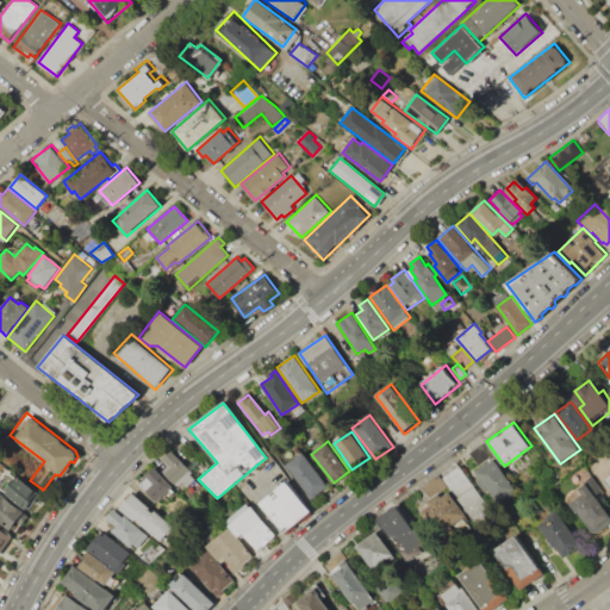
[(172,450),(192,473),(190,474),(194,480),(185,489),(180,484),(176,486),(163,472),(170,465),(163,458),(172,450)]
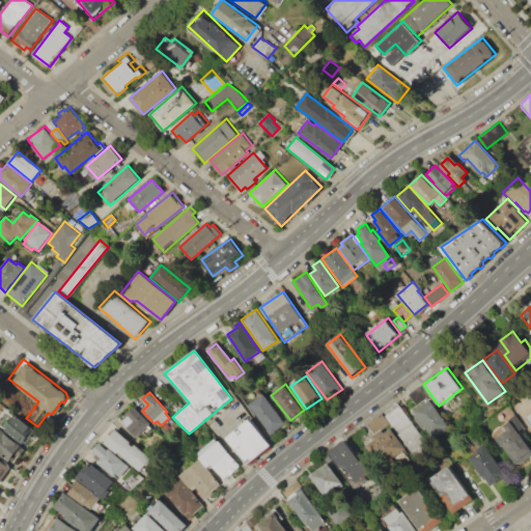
[(263,394),(286,423),(272,435),(249,406),(263,394)]
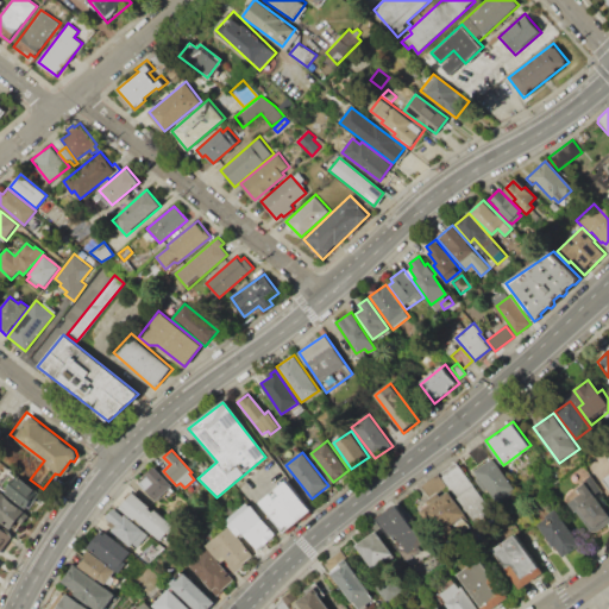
[(470,470),(493,502),(515,485),(494,456),(491,458),(489,456),(470,470)]
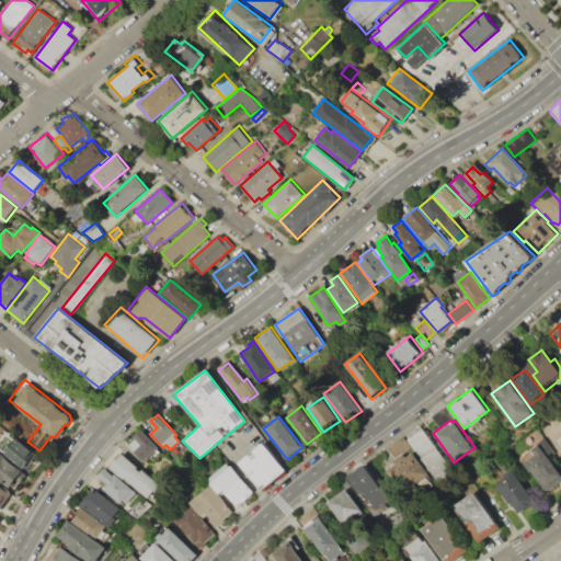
[(405,435),(437,482),(454,471),(422,424),(405,435)]
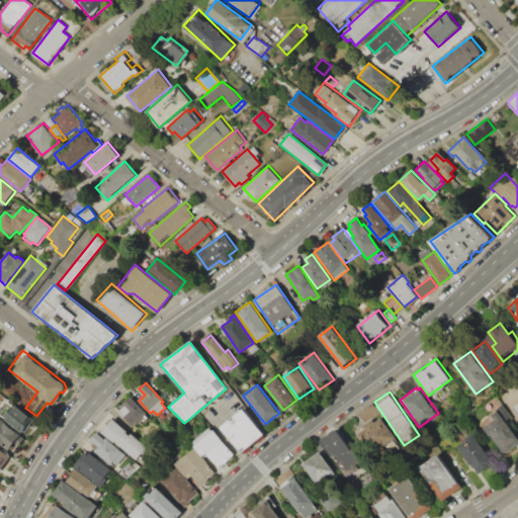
[(118,411),(132,426),(146,414),(132,397),(124,403),(125,405),(118,411)]
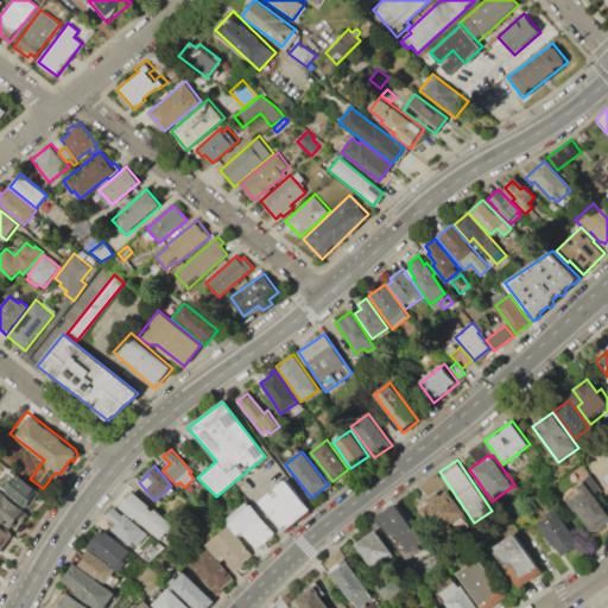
[(416,506),(438,539),(468,518),(437,473),(420,485),(429,498),(416,506)]
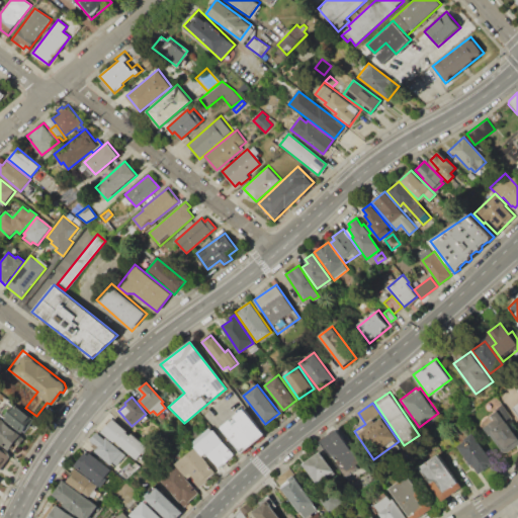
[(15,404),(34,421),(24,434),(19,430),(18,431),(3,418),(15,404)]
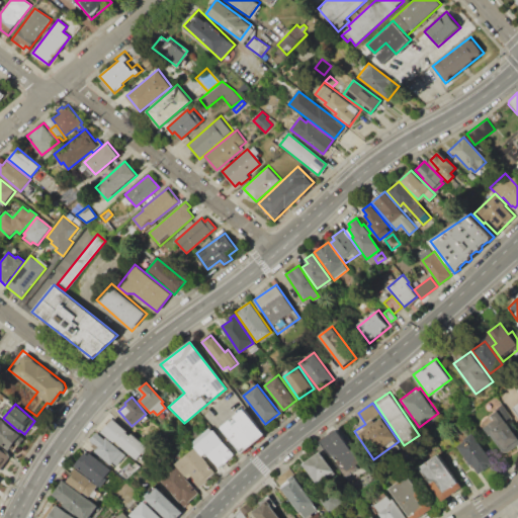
[(222,427),(242,452),(265,434),(244,409),(222,427)]
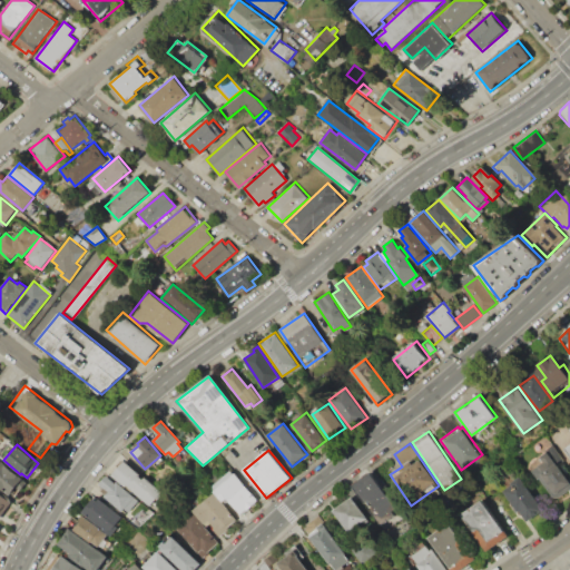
[(559,498),(569,489),(569,473),(560,460),(557,462),(550,452),(536,461),(544,473),(539,478),(552,497),(559,498)]
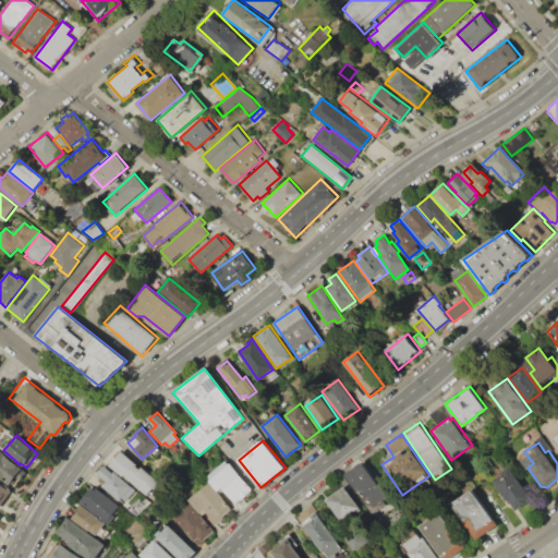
[(0,450),(23,469),(19,474),(23,477),(14,488),(0,476),(0,450)]
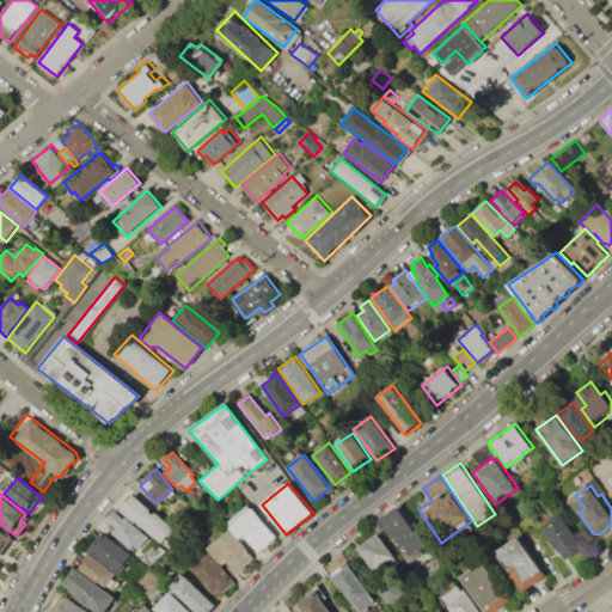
[(134,494),(151,509),(150,510),(153,514),(155,512),(173,530),(159,546),(120,509),(134,494)]
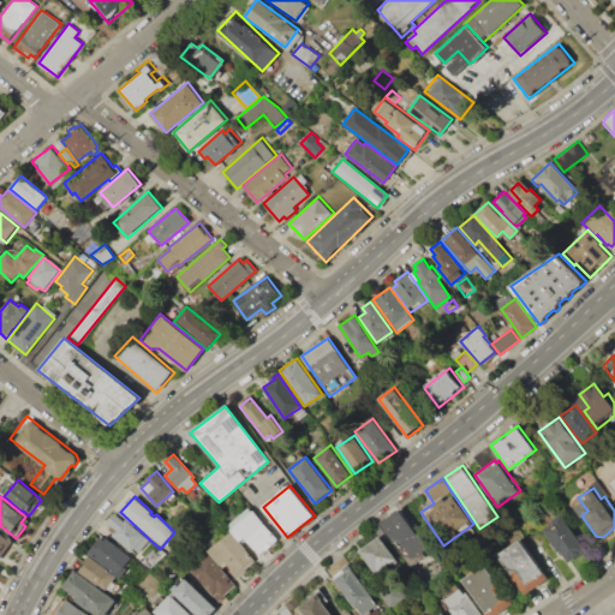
[(248,507),(252,512),(254,509),(279,539),(261,556),(248,539),(244,543),(242,541),(240,542),(231,530),(232,529),(228,524),(248,507)]
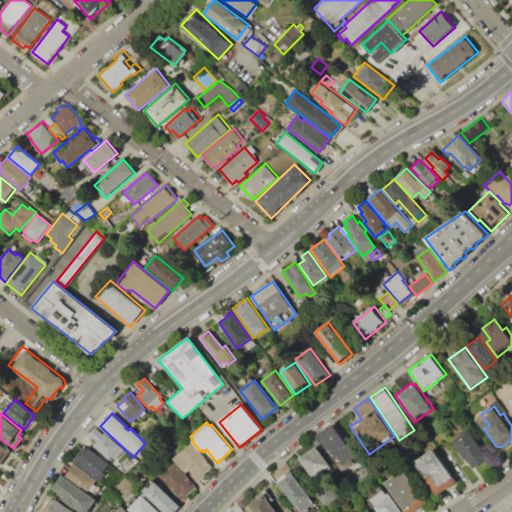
[(317,437),(352,486),(371,473),(336,423),(317,437)]
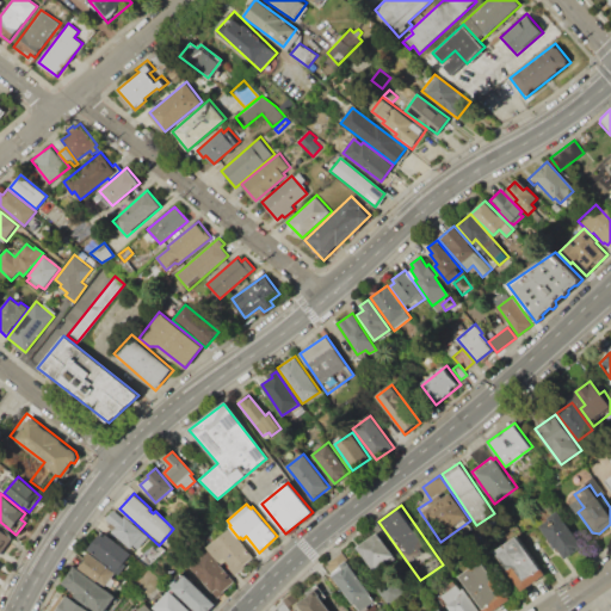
[(130,549),(135,544),(137,547),(147,536),(125,516),(124,518),(115,508),(106,518),(116,528),(111,532),(130,549)]
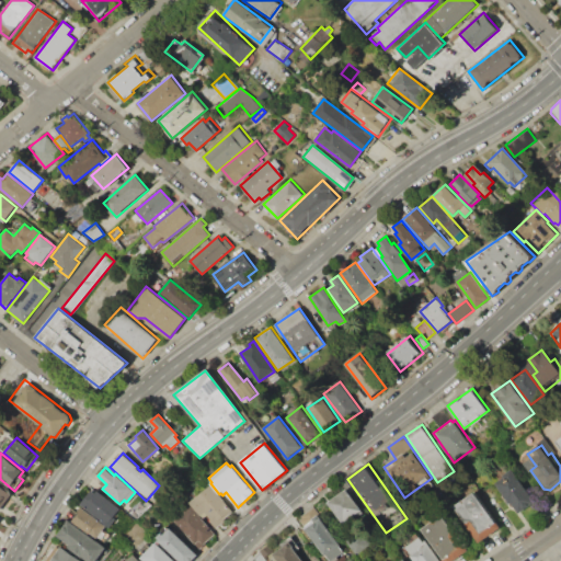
[(495,482),(517,514),(535,502),(513,470),(495,482)]
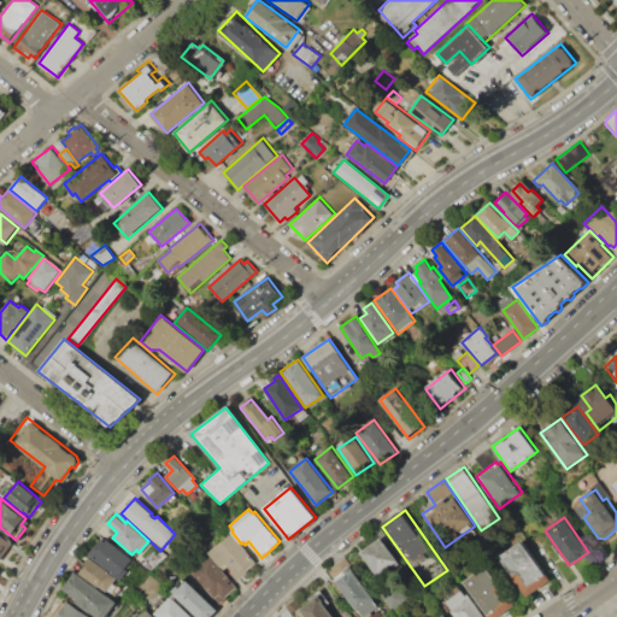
[(0,532),(15,542),(0,562),(0,532)]
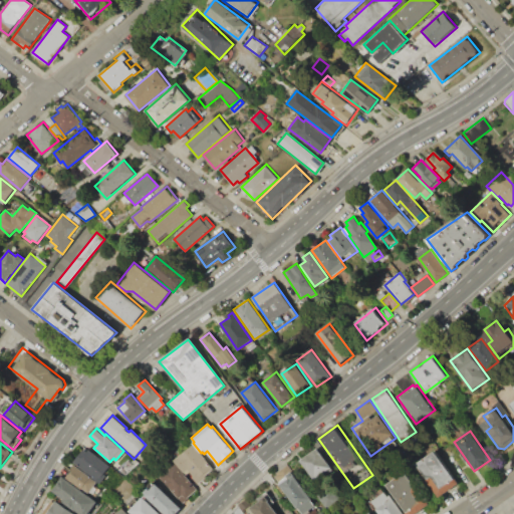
[(193,444),(214,468),(205,475),(207,478),(197,486),(175,460),(193,444)]
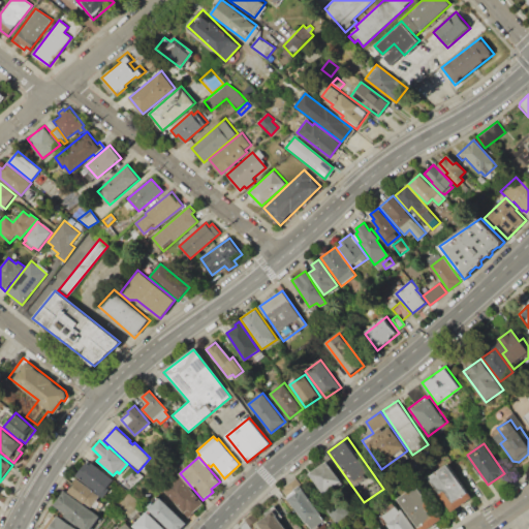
[(308,473),(327,460),(341,481),(322,494),(308,473)]
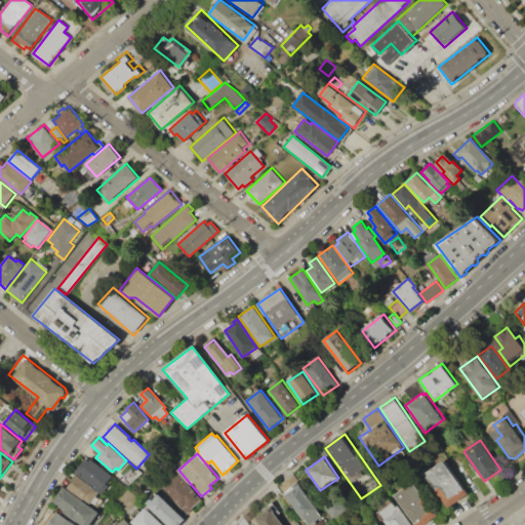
[(86,457),(114,477),(102,493),(75,473),(86,457)]
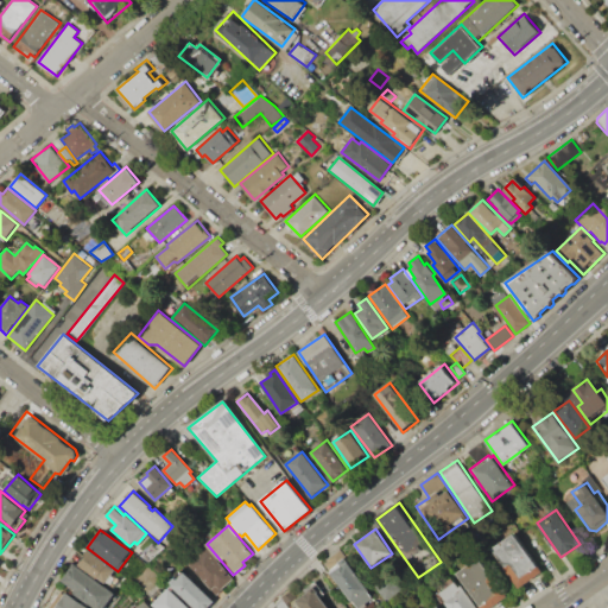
[(492,550),(520,589),(545,571),(517,532),(492,550)]
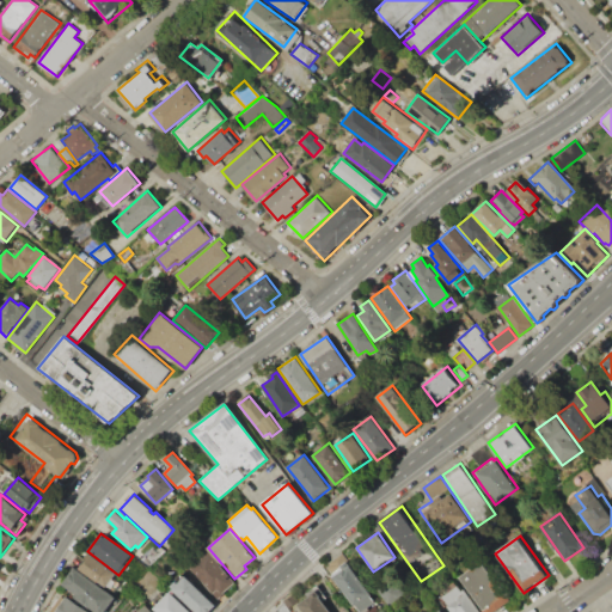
[(325,568),(356,611),(369,611),(380,605),(342,551),(328,562),(330,564),(325,568)]
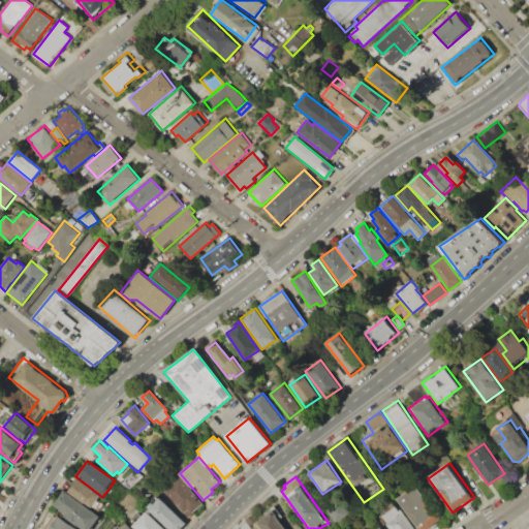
[(179,477),(203,504),(194,511),(169,486),(179,477)]
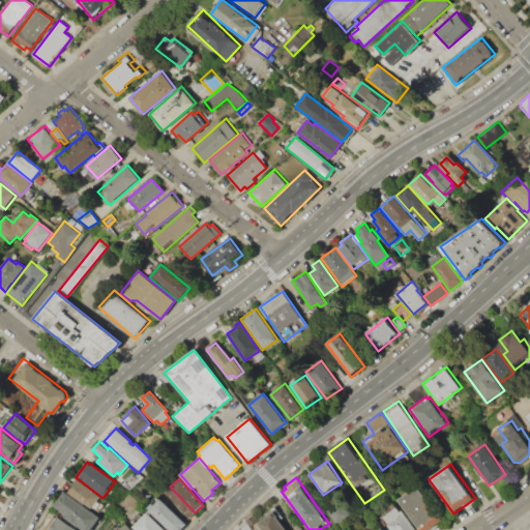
[(78,479),(100,497),(91,508),(68,492),(78,479)]
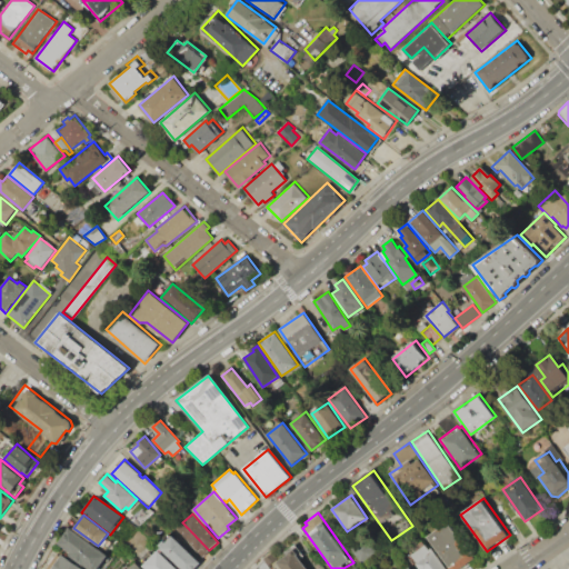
[(429,537),(450,568),(459,568),(476,558),(451,521),(429,537)]
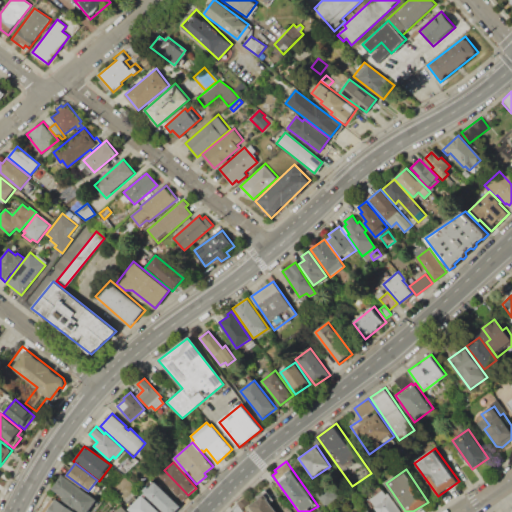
[(62,474),(96,499),(86,511),(78,511),(50,490),(62,474)]
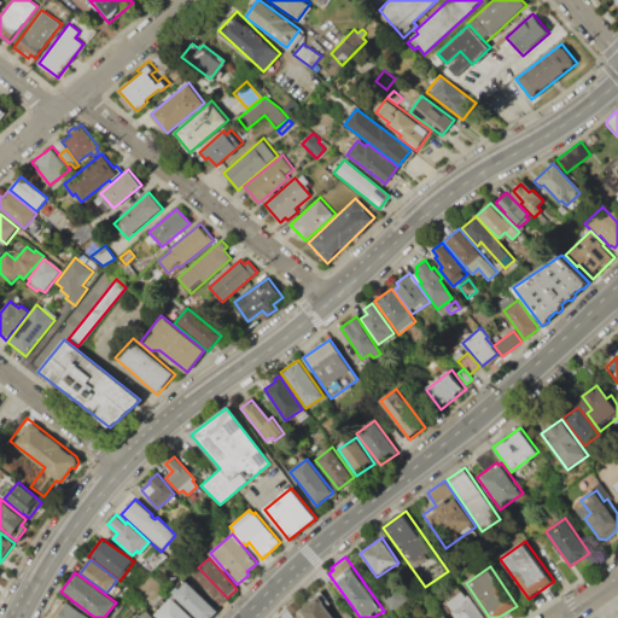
[(198,617),(175,595),(188,582),(219,611),(211,617),(198,617)]
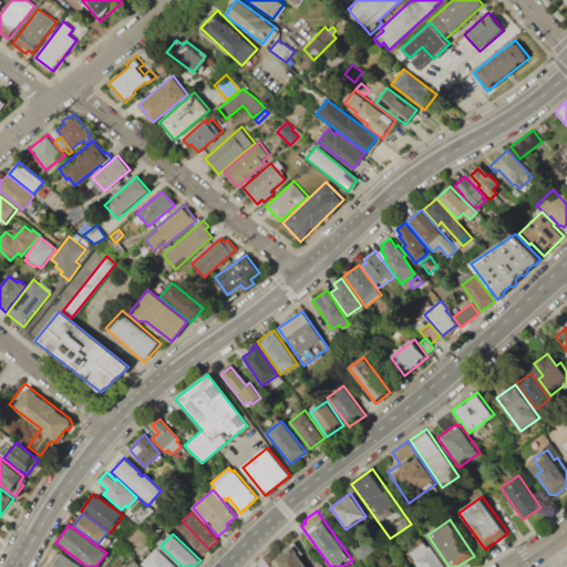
[(350,546),(360,560),(374,550),(364,536),(350,546)]
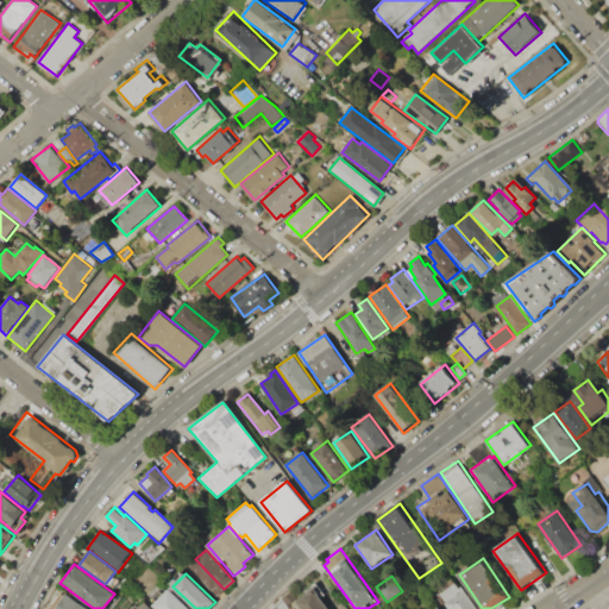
[(297,602),(302,608),(330,608),(322,598),(326,595),(316,582),(305,591),(307,595),(297,602)]
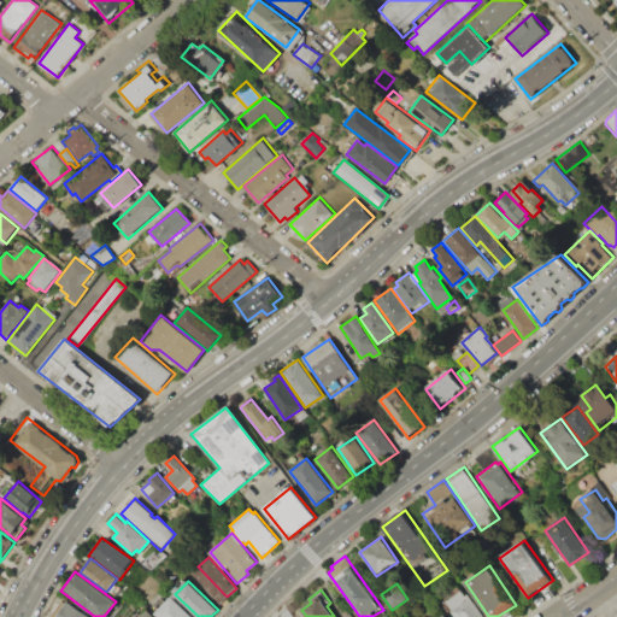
[(447,603),(463,592),(466,597),(470,594),(485,616),(454,616),(452,612),(454,611),(447,603)]
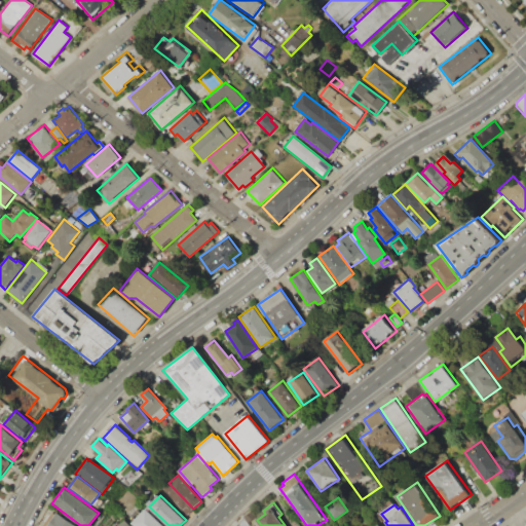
[(147,509),(164,525),(136,525),(133,523),(147,509)]
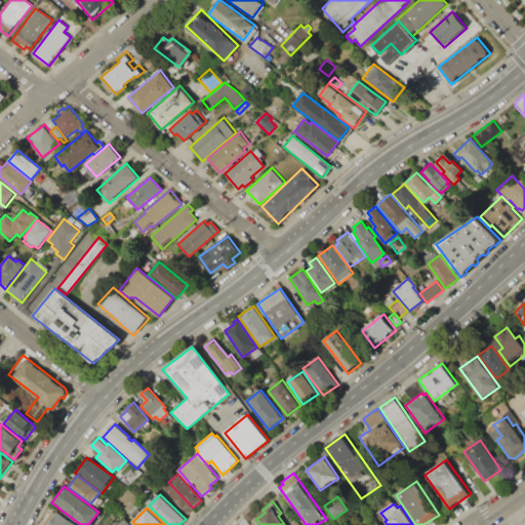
[(52,512),(54,513),(56,511),(77,524),(44,524),(43,524),(52,512)]
